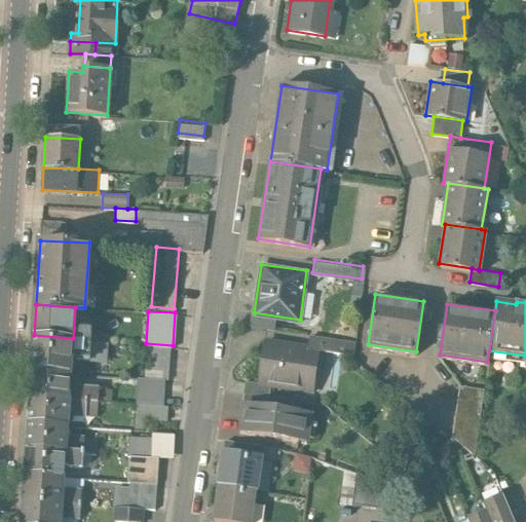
[(122,327),(94,324),(92,340),(114,341),(121,342),(122,327)]
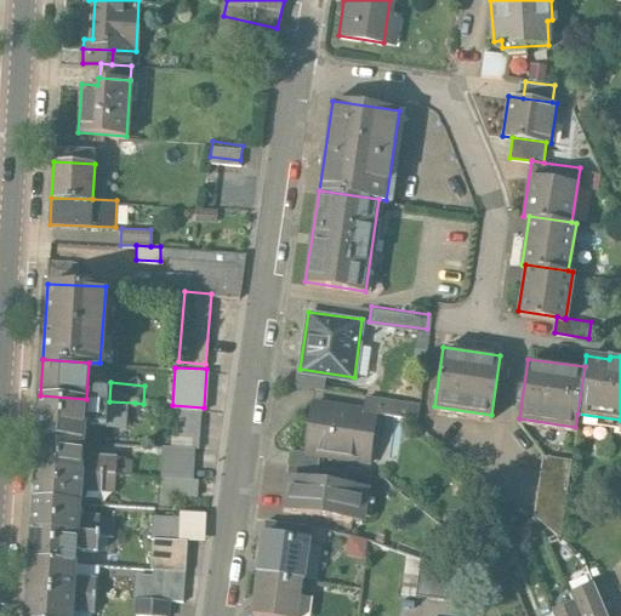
[(419,401),(366,394),(364,408),(376,410),(376,411),(417,417),(419,401)]
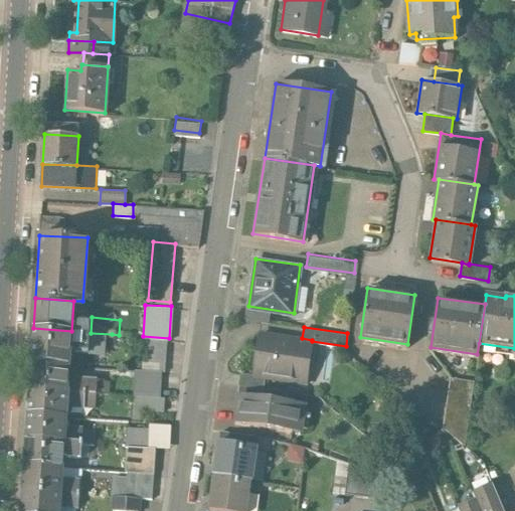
[(71,331),(33,328),(31,361),(69,364),(70,344),(77,348),(90,349),(90,346),(91,333),(71,331)]
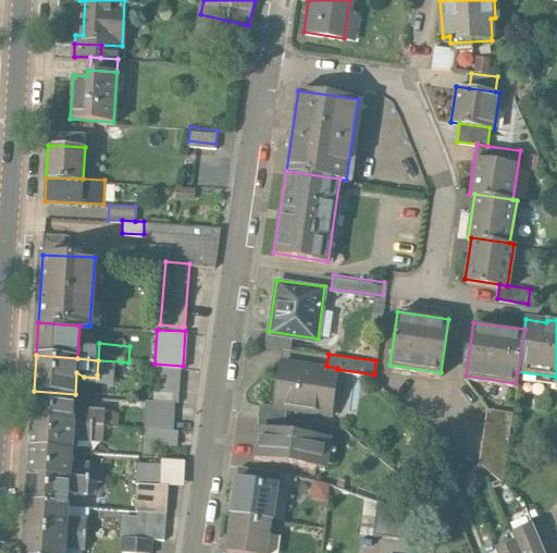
[(326,366),(280,359),(274,404),(286,406),(331,413),(337,369),(337,368),(326,366)]
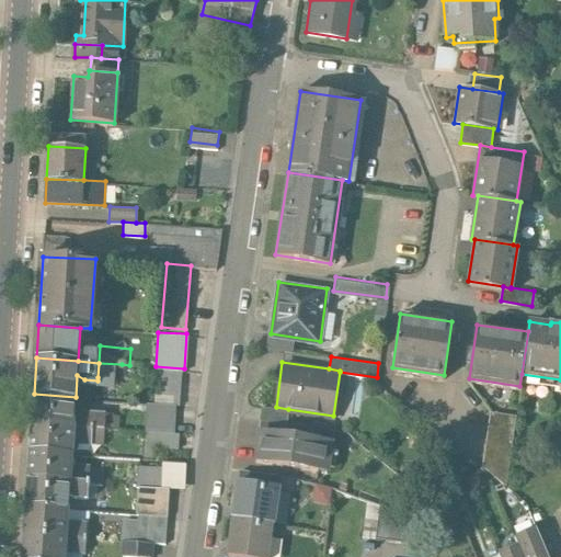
[(122,364),(99,363),(98,377),(121,378),(122,364)]
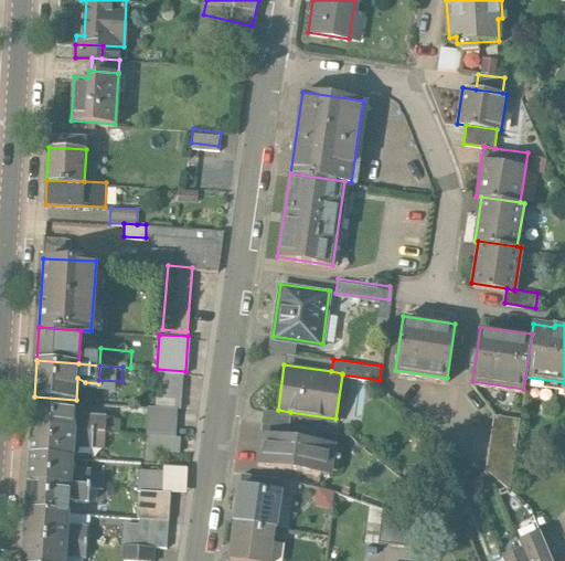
[(76,400),(34,397),(32,423),(94,429),(95,412),(82,411),(75,414),(76,400)]
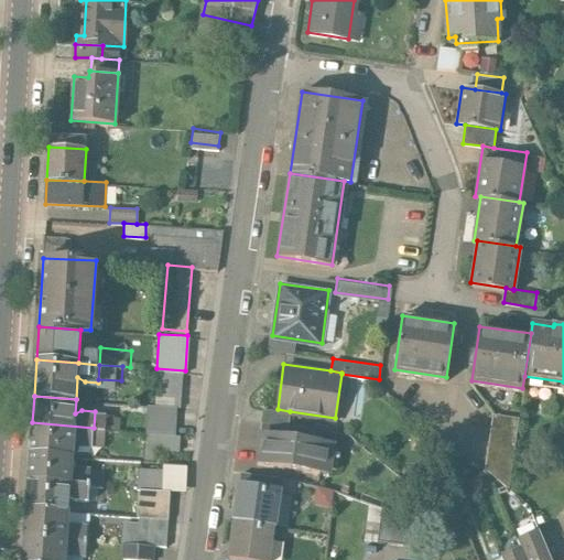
[(176,405),(149,404),(148,431),(175,433),(176,405)]
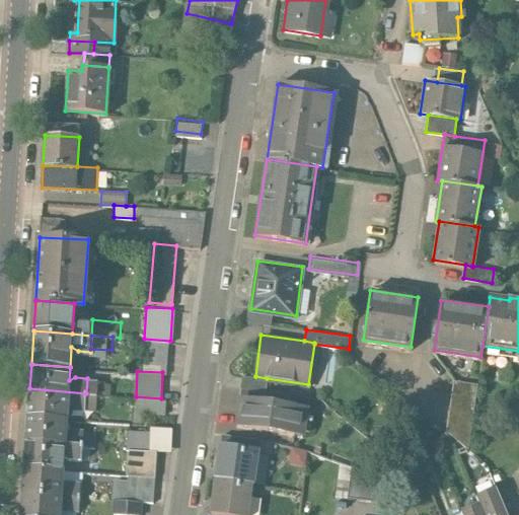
[(255,376),(242,374),(240,386),(266,389),(267,378),(255,376)]
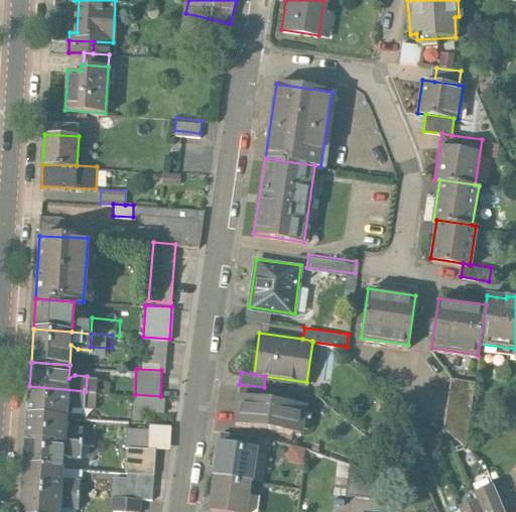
[(475,380),(449,377),(442,427),(465,445),(475,380)]
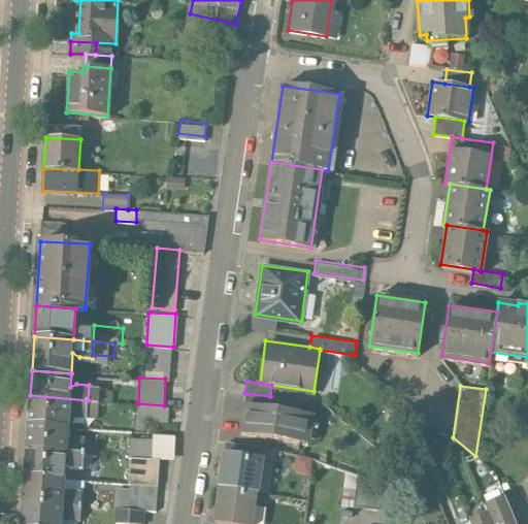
[(270,396),(244,393),(242,406),(245,406),(245,405),(268,408),(270,396)]
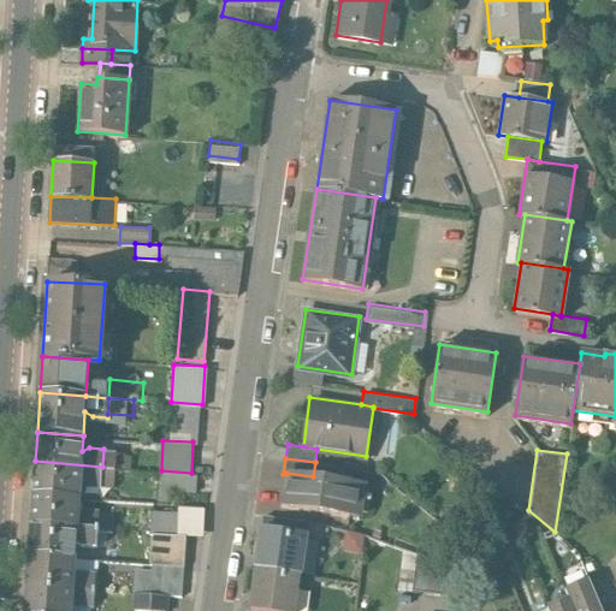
[(102,467),(35,461),(33,492),(78,496),(80,476),(86,481),(101,480),(102,467)]
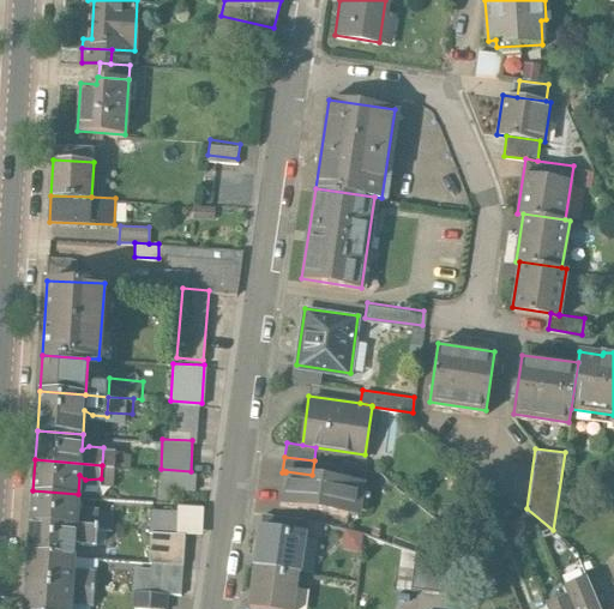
[(197,472),(191,471),(161,469),(158,496),(169,498),(170,486),(194,488),(197,472)]
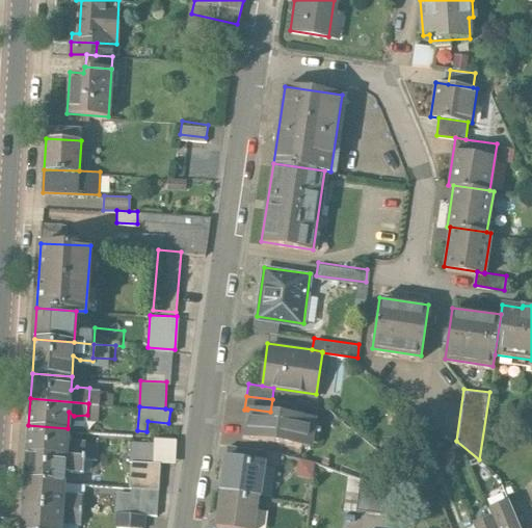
[(270,412),(247,408),(247,410),(244,433),(310,443),(313,418),(270,412)]
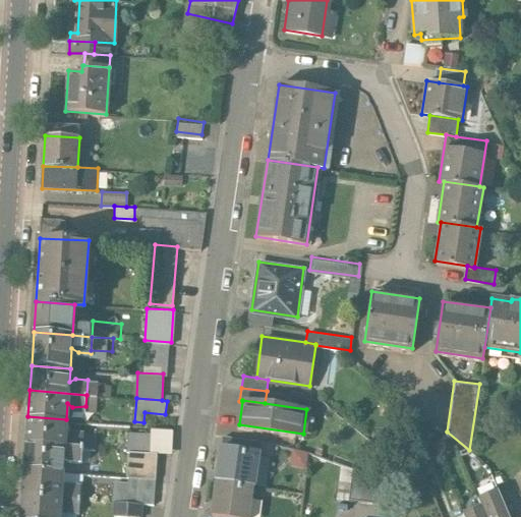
[(66,419),(27,416),(26,442),(82,447),(83,432),(70,431),(65,433),(66,419)]
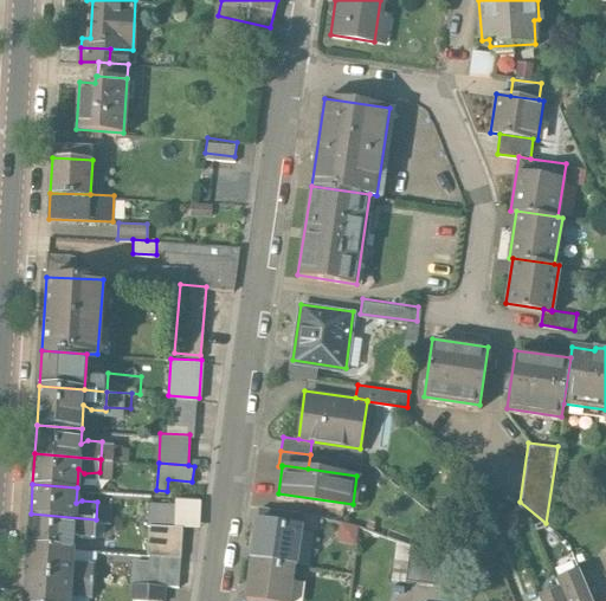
[(176,503),(175,524),(182,525),(197,527),(199,499),(176,498),(176,503)]
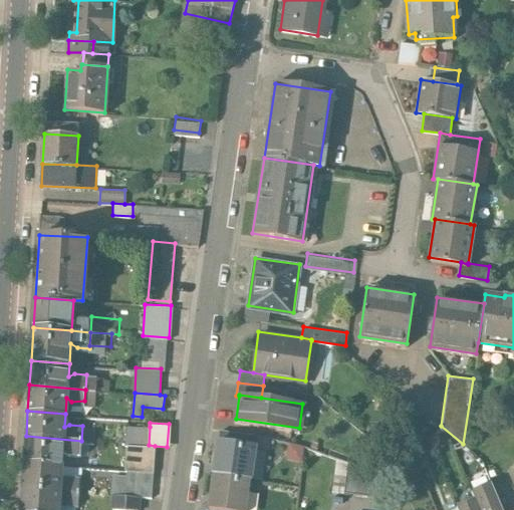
[(150,427),(125,426),(123,444),(126,444),(149,445),(150,427)]
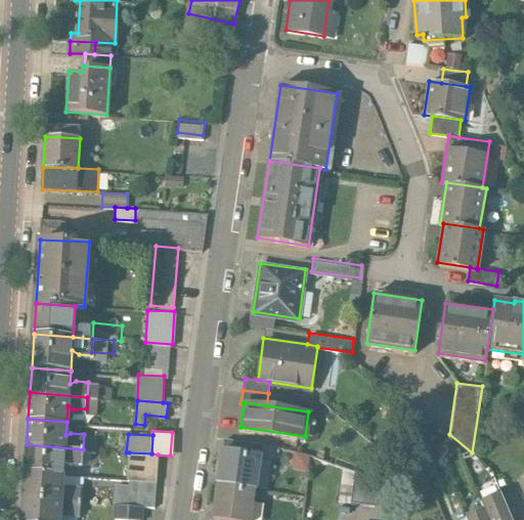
[(262,442),(224,437),(222,449),(260,455),(262,442)]
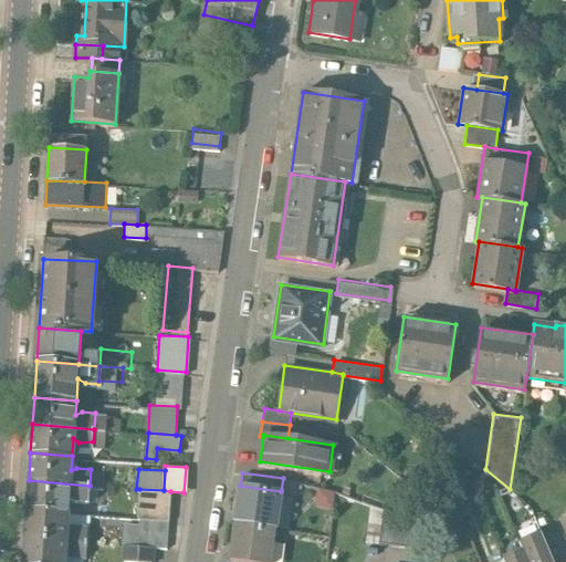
[(90,486),(29,480),(27,509),(67,511),(70,495),(75,499),(88,500),(90,486)]
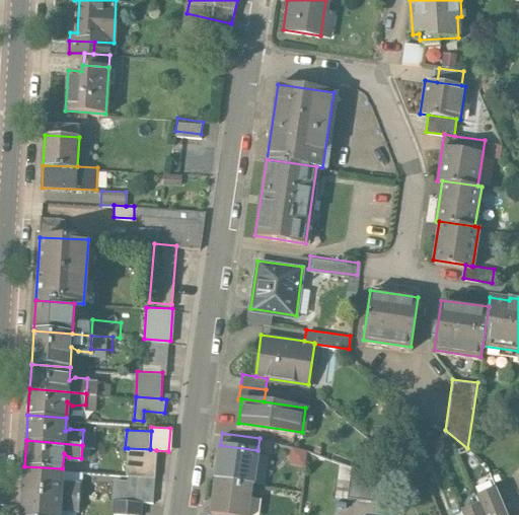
[(257,450),(220,445),(216,479),(253,484),(257,450)]
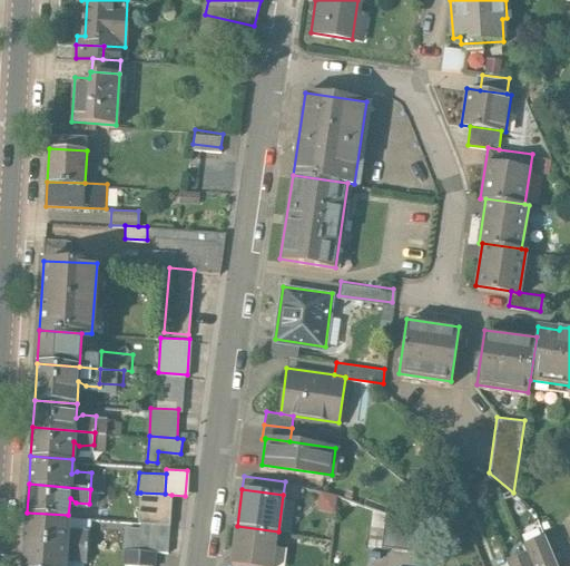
[(318,489),(316,507),(333,509),(335,494),(318,489)]
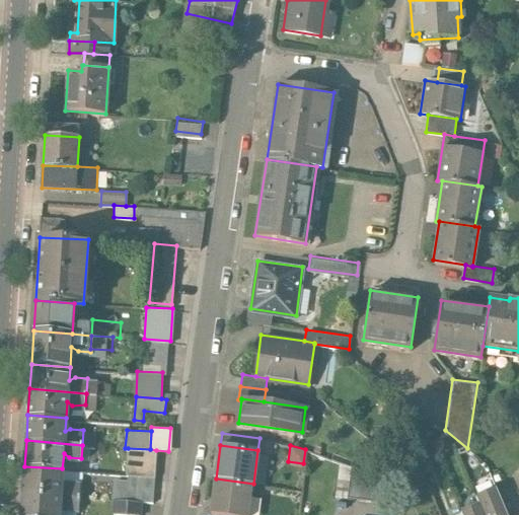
[(150,449),(128,448),(126,473),(128,473),(154,475),(156,450),(150,449)]
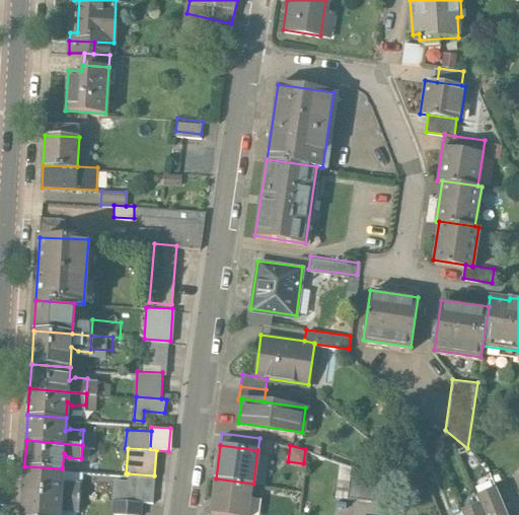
[(376,473),(339,461),(335,495),(375,499),(376,473)]
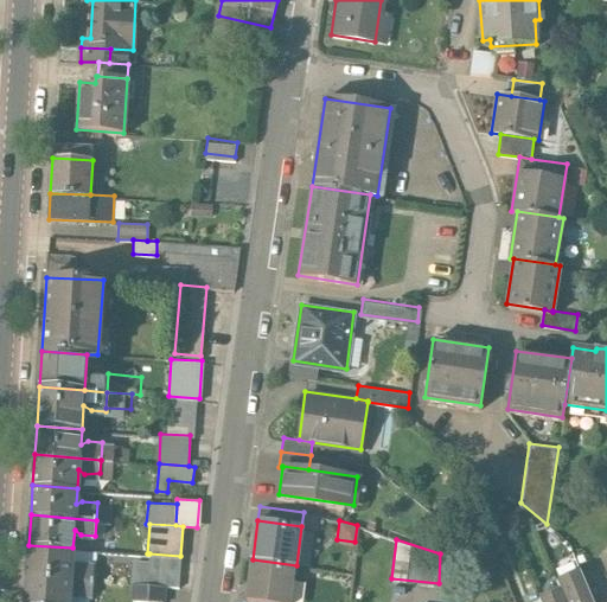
[(72,548),(29,545),(26,575),(91,580),(93,562),(78,561),(71,564),(72,548)]
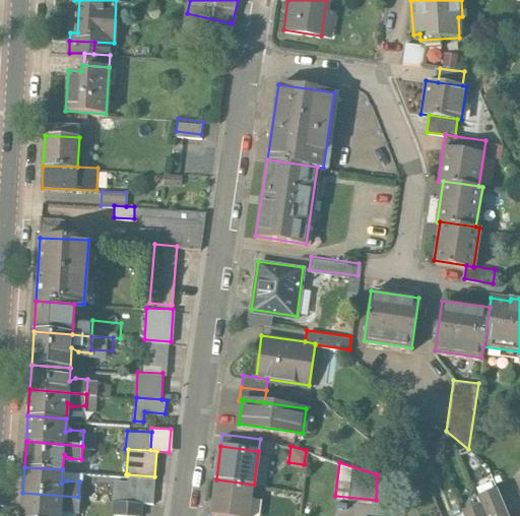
[(152,502),(154,476),(128,474),(128,479),(116,478),(115,499),(141,501),(152,502)]
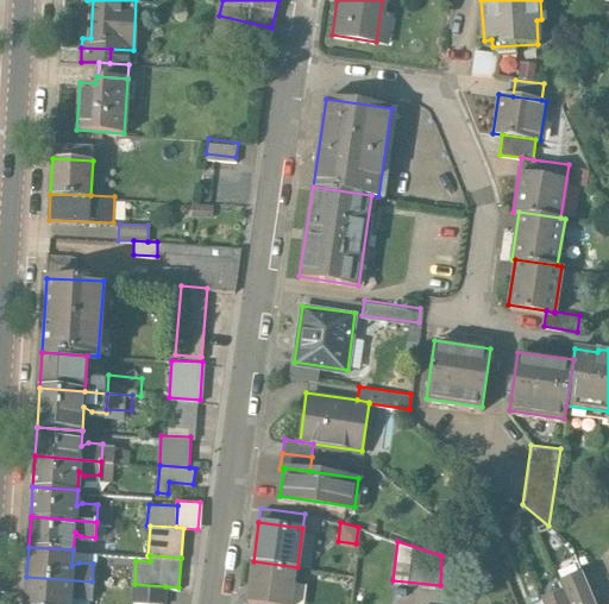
[(292,603),(297,567),(253,561),(248,602),(265,603),(292,603)]
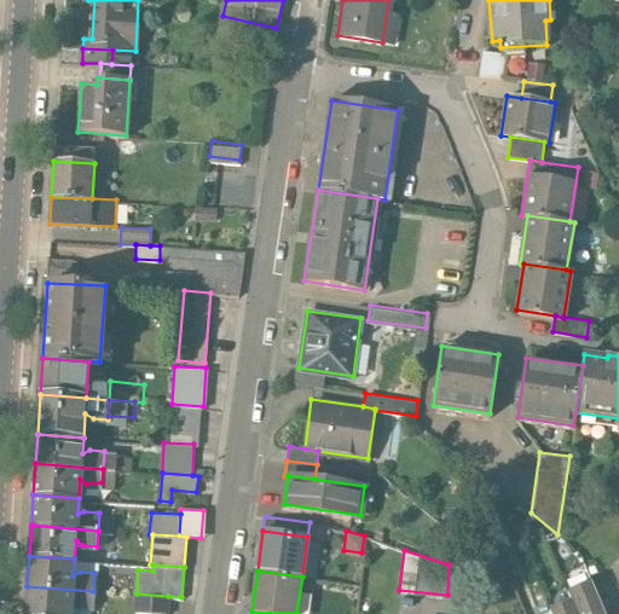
[(605,613),(591,580),(568,590),(573,601),(578,613),(605,613)]
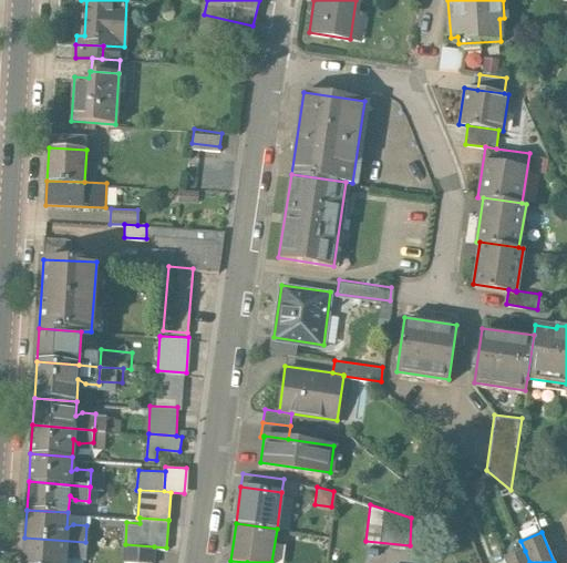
[(85,542),(24,538),(22,562),(63,562),(65,550),(74,555),(84,555),(85,542)]
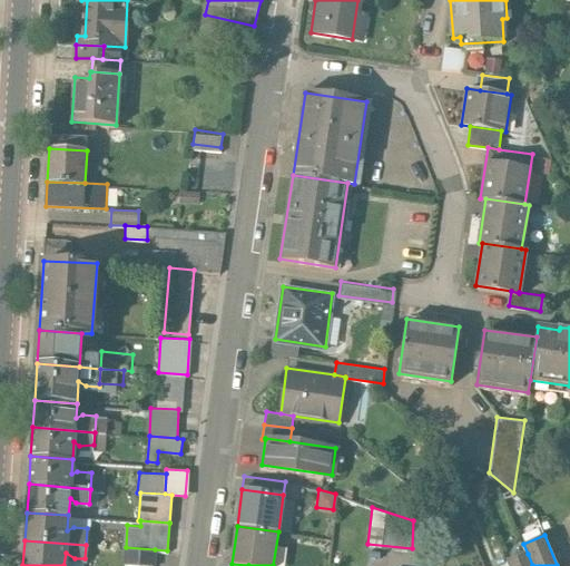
[(155,549),(126,547),(125,562),(154,564),(155,549)]
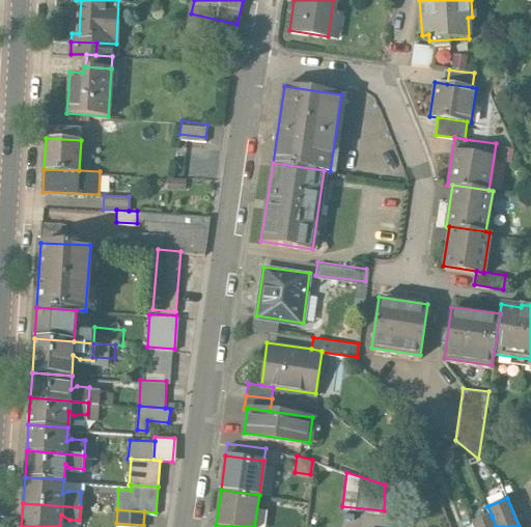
[(496,526),(492,516),(473,524),(474,526),(496,526)]
